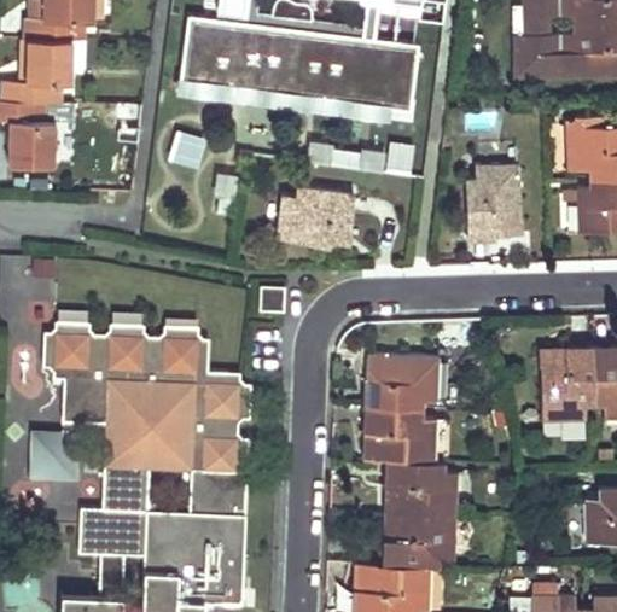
[(24,19),(23,39),(28,39),(74,41),(86,41),(86,21),(93,21),(93,0),(41,0),(41,21),(24,19)]
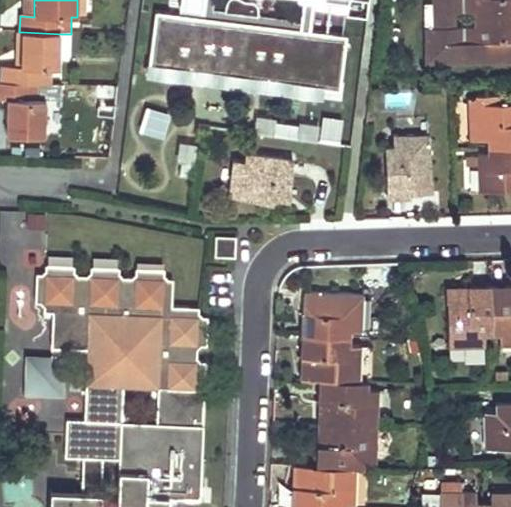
[(34,0),(20,0),(20,16),(34,17),(34,0)]
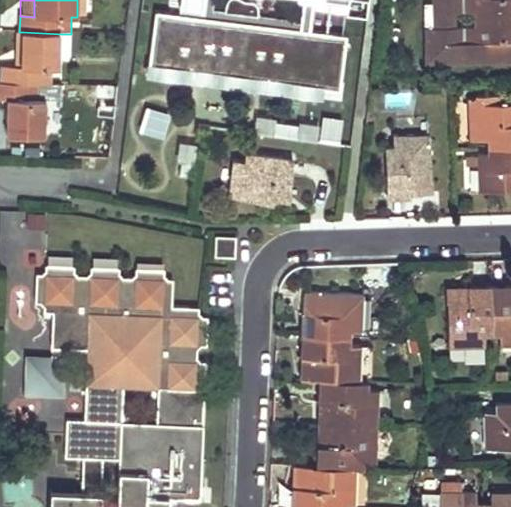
[(346,36),(309,31),(313,0),(318,0),(348,5),(349,0),(369,2),(369,0),(178,0),(178,9),(188,10),(187,17),(155,14),(149,68),(172,71),(172,73),(190,75),(190,73),(217,76),(217,81),(234,83),(234,78),(269,83),(268,88),(292,90),(292,86),(322,88),(320,97),(322,98),(342,100),(344,81),(340,81),(346,36)]
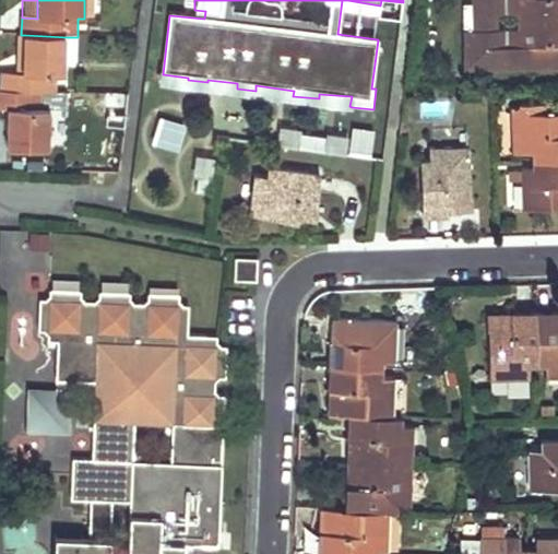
[(557,0),(474,0),(474,23),(557,21),(557,0)]
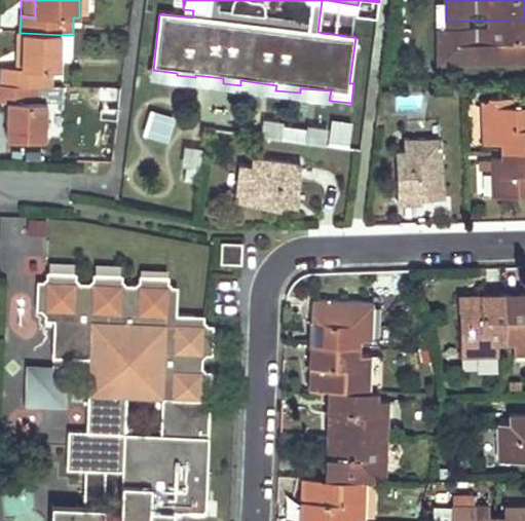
[(441,30),(441,66),(524,64),(524,20),(446,22),(446,30),(441,30)]
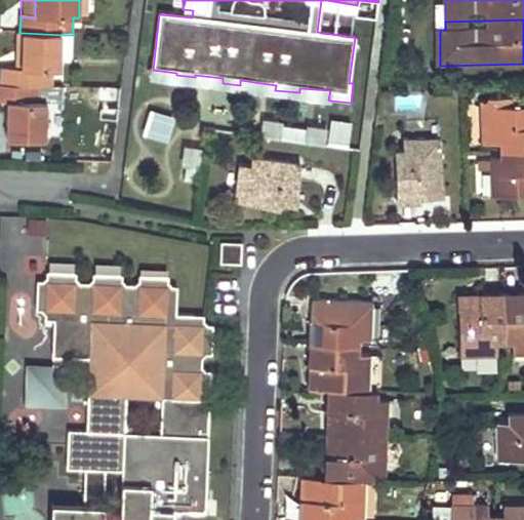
[(2,69),(1,85),(52,87),(53,71),(62,71),(62,58),(63,35),(24,33),(22,70),(2,69)]
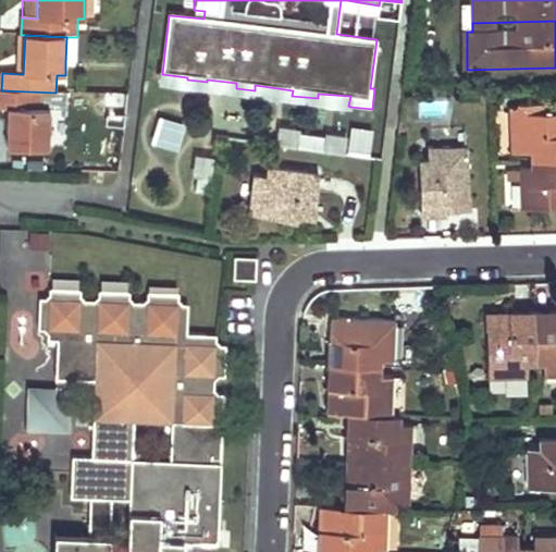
[(77,37),(66,37),(65,62),(76,62),(77,37)]
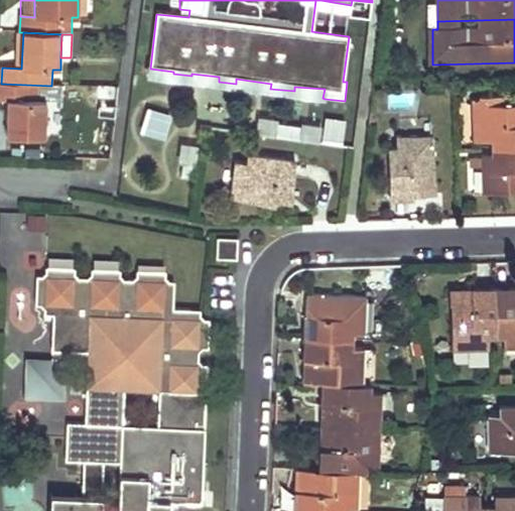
[(173,72),(150,69),(148,80),(325,101),(325,99),(323,98),(325,89),(294,87),(294,91),(270,89),(271,84),(236,79),(236,84),(219,82),(219,77),(191,74),(191,76),(173,74),(173,72)]
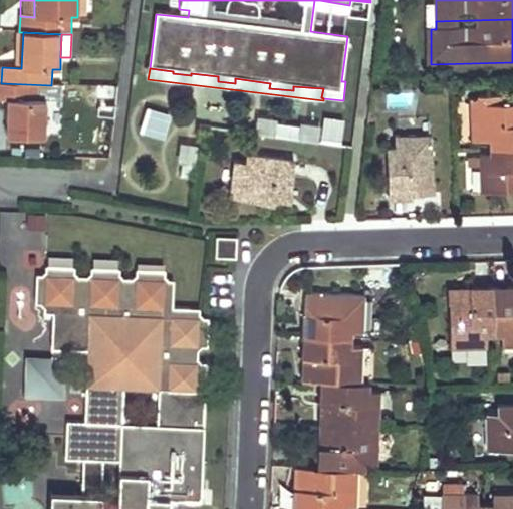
[(0,99),(8,100),(7,136),(44,138),(46,101),(51,101),(51,85),(1,83),(0,83),(0,99)]
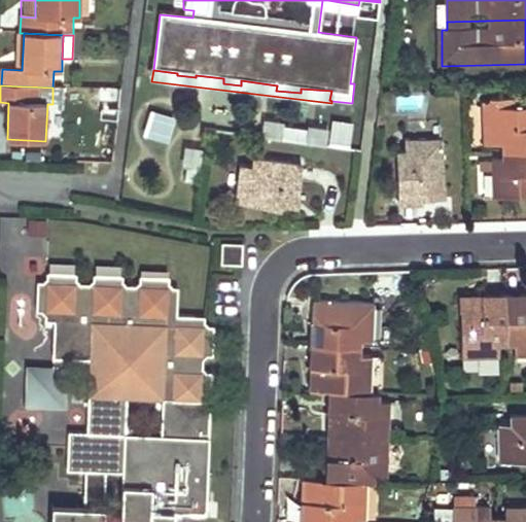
[(101,90),(96,119),(116,124),(121,94),(101,90)]
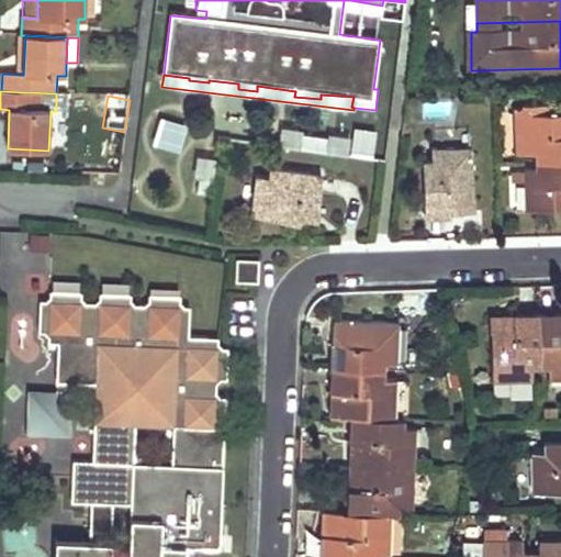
[(523,109),(513,109),(515,156),(524,155),(523,115),(523,109)]
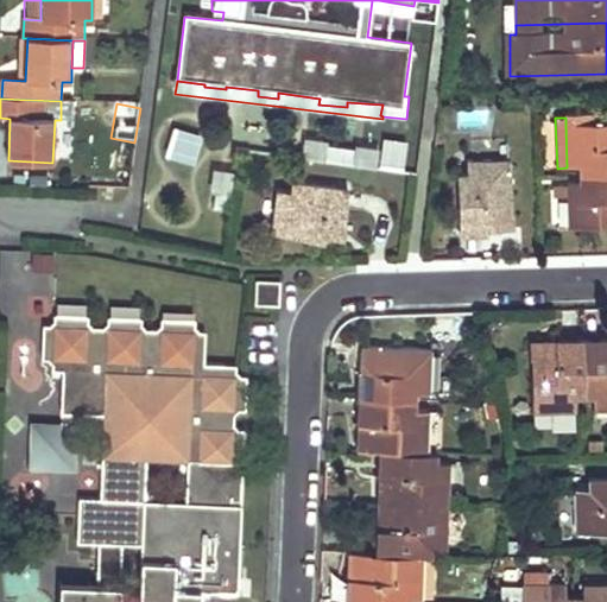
[(581,168),(582,177),(606,176),(606,122),(587,124),(566,125),(567,168),(581,168)]
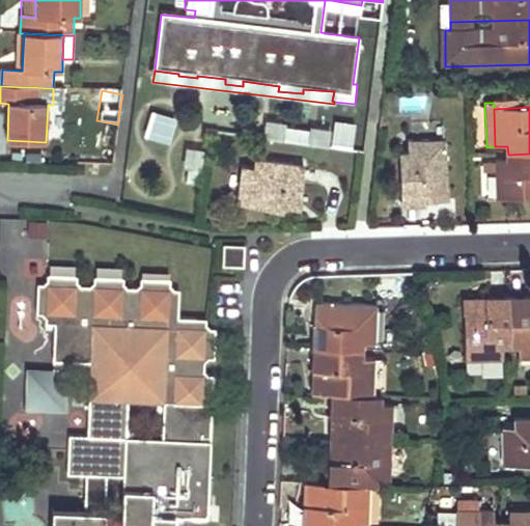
[(174,125),(154,118),(146,143),(167,148),(174,125)]
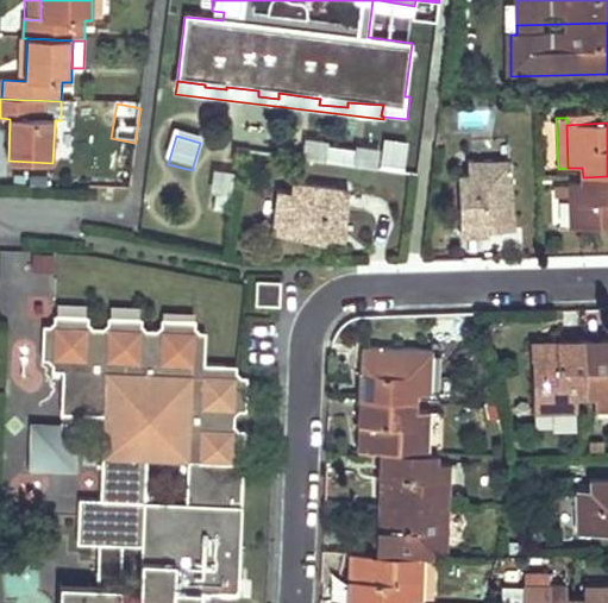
[(409,150),(387,146),(381,175),(403,180),(409,150)]
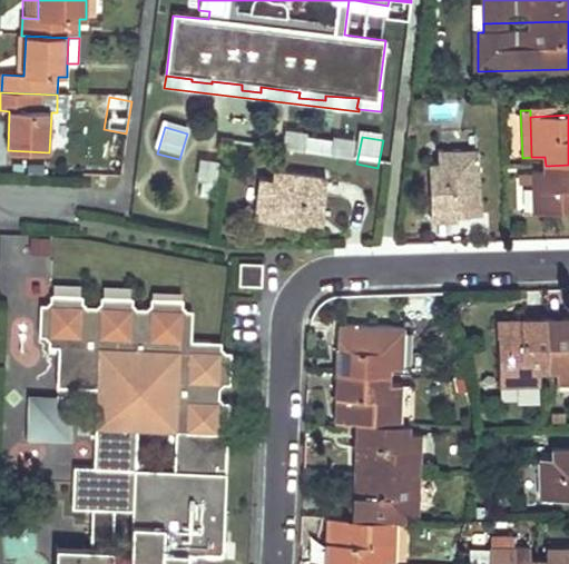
[(304,152),(332,156),(334,141),(306,138),(304,152)]
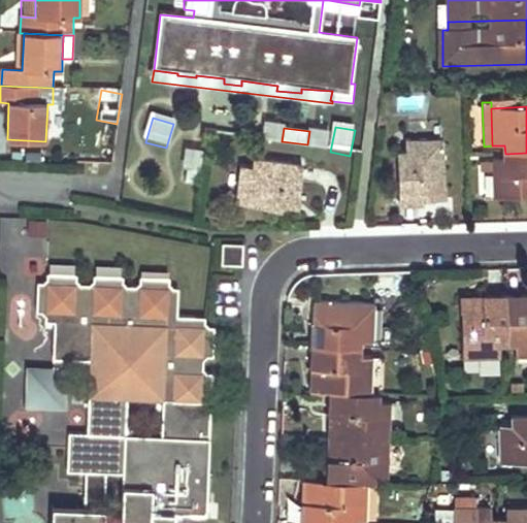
[(398,156),(399,201),(422,200),(439,200),(439,195),(445,195),(443,140),(405,141),(405,156),(398,156)]
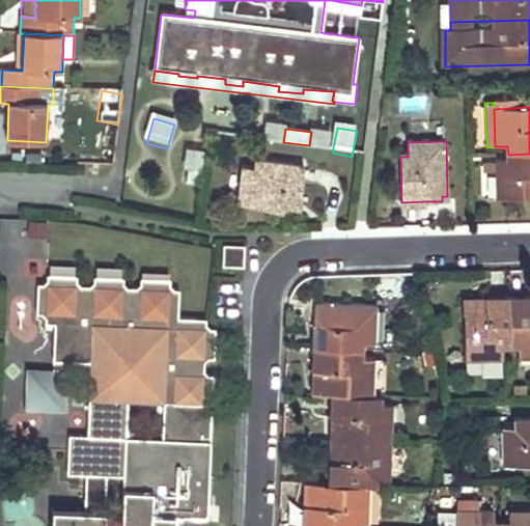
[(494,163),(495,200),(529,199),(529,154),(508,155),(508,163),(494,163)]
